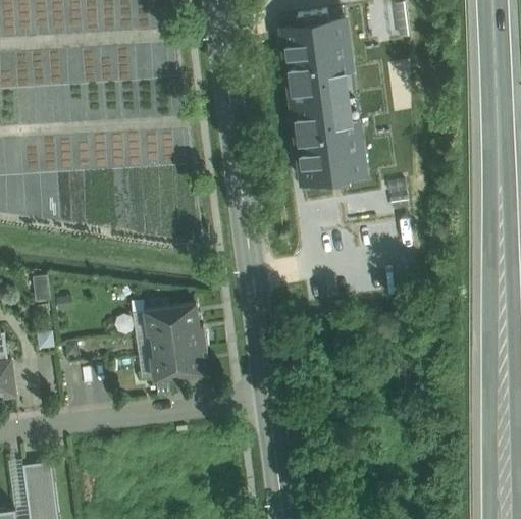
[(373,0),(374,10),(407,9),(406,0),(373,0)]
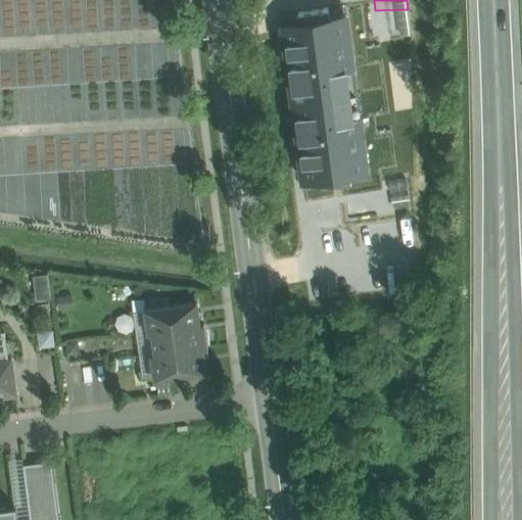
[(297,25),(282,27),(286,57),(289,57),(291,67),(287,68),(291,105),(356,97),(354,95),(348,96),(345,75),(351,74),(344,18),(329,20),(328,12),(296,16),(297,25)]
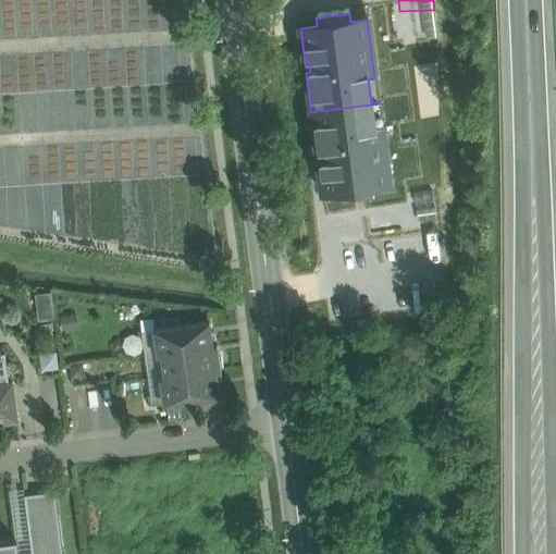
[(322,163),(318,163),(322,196),(340,194),(341,202),(373,199),(372,189),(390,187),(382,128),(374,130),(371,107),(379,106),(379,103),(310,112),(316,152),(320,151),(322,163)]
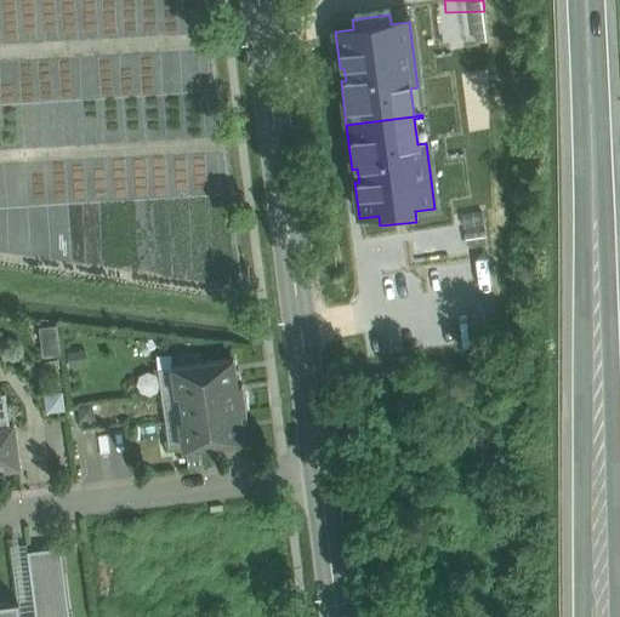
[(233,359),(171,367),(176,396),(181,395),(237,387),(237,386),(233,359)]
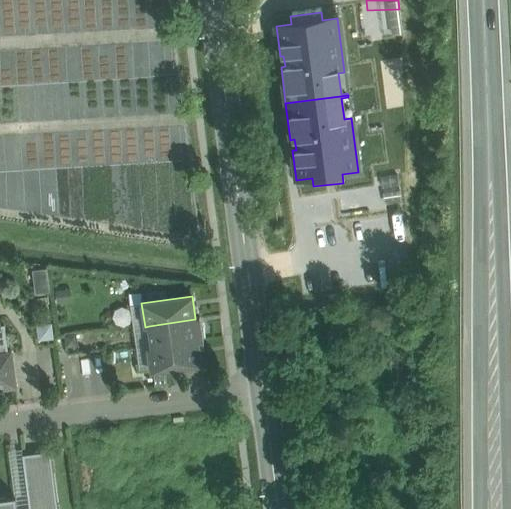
[(195,319),(149,326),(151,347),(152,348),(198,341),(198,342),(202,341),(202,338),(204,338),(203,330),(201,330),(199,318),(195,318),(195,319)]
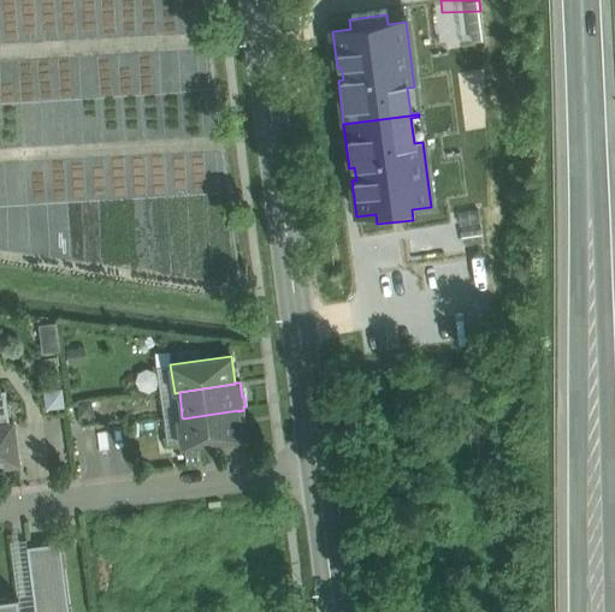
[(77,403),(80,413),(93,410),(94,417),(120,411),(116,394),(77,403)]
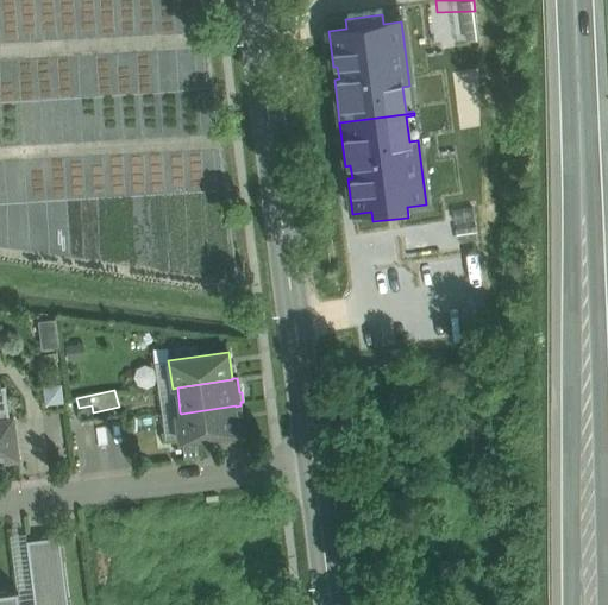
[(236,405),(181,414),(180,413),(176,413),(180,441),(239,433),(236,407),(236,405)]
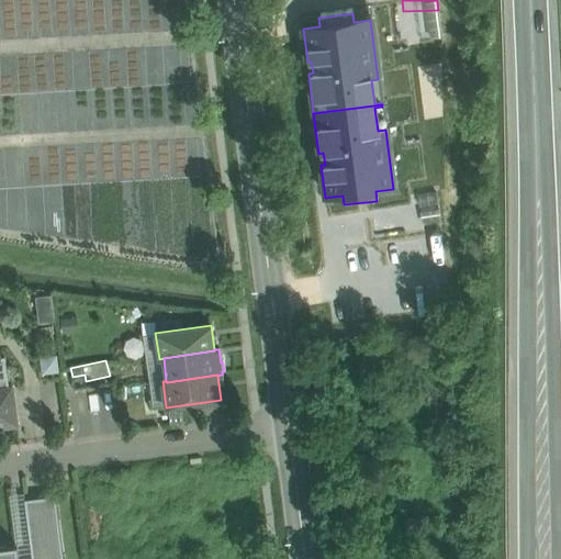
[(0,428),(15,426),(11,389),(8,389),(0,390),(0,428)]
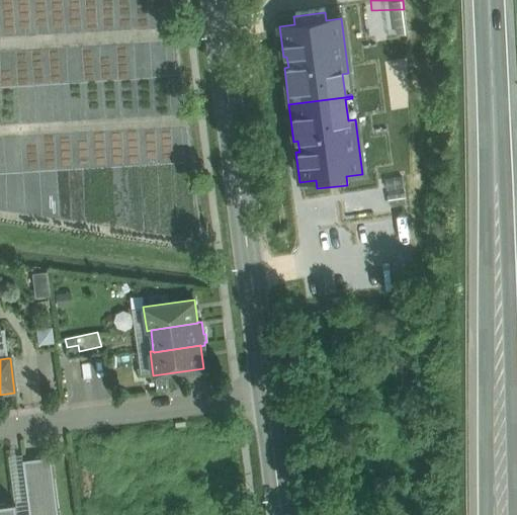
[(50,457),(22,461),(25,485),(38,483),(38,486),(54,484),(50,457)]
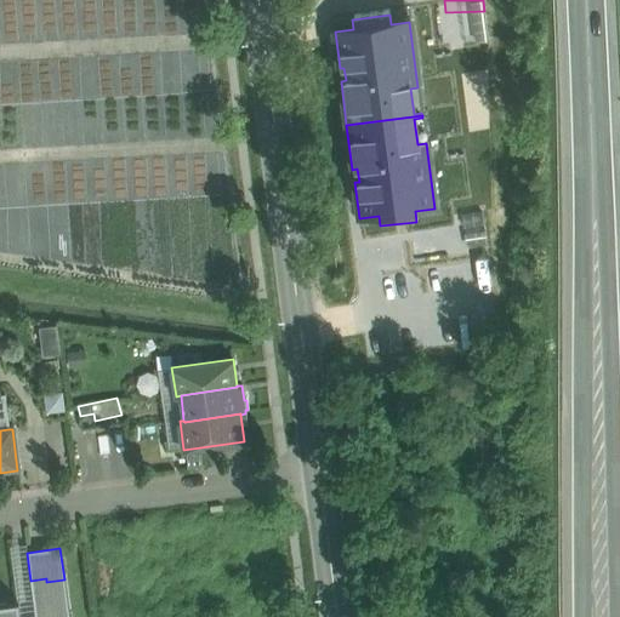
[(46,582),(46,578),(30,581),(34,616),(69,616),(64,580),(46,582)]
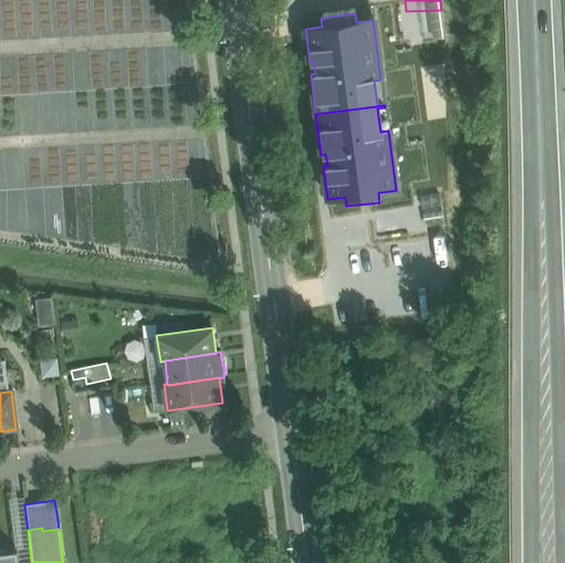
[(17,550),(0,552),(0,562),(31,562),(18,562),(17,550)]
